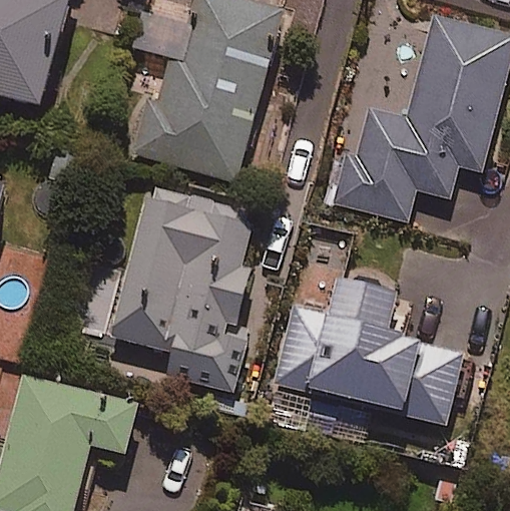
[(67,0),(0,0),(0,94),(40,105),(67,0)]
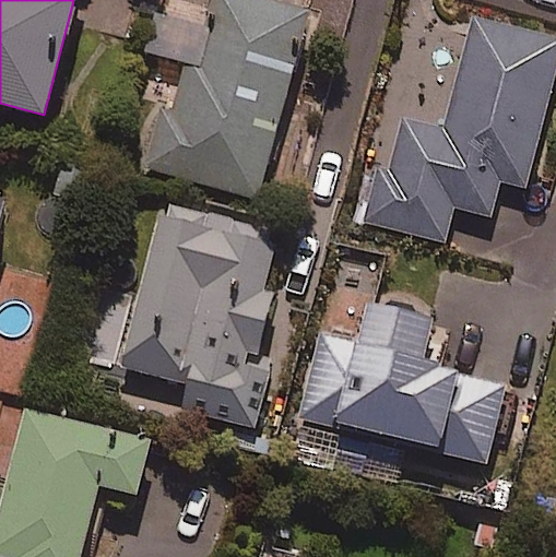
[(310,13),(261,0),(212,0),(193,68),(175,62),(144,167),(258,199),(310,13)]
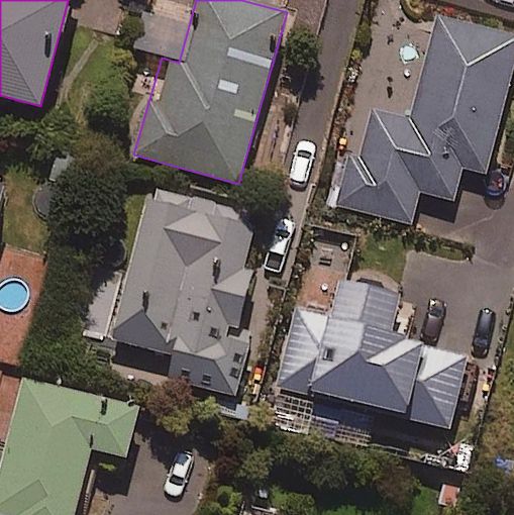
[(410,114),(369,104),(356,155),(350,153),(337,207),(413,225),(421,193),(455,201),(464,169),(488,175),(513,67),(513,34),(434,16),(410,114)]
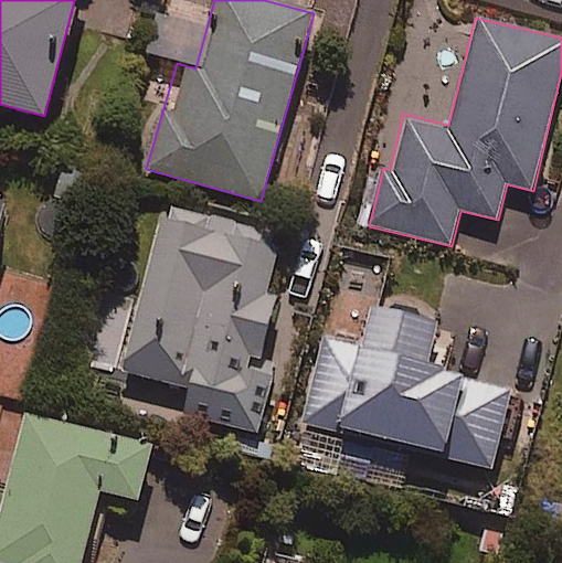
[(0,241),(11,201),(0,198),(0,241)]
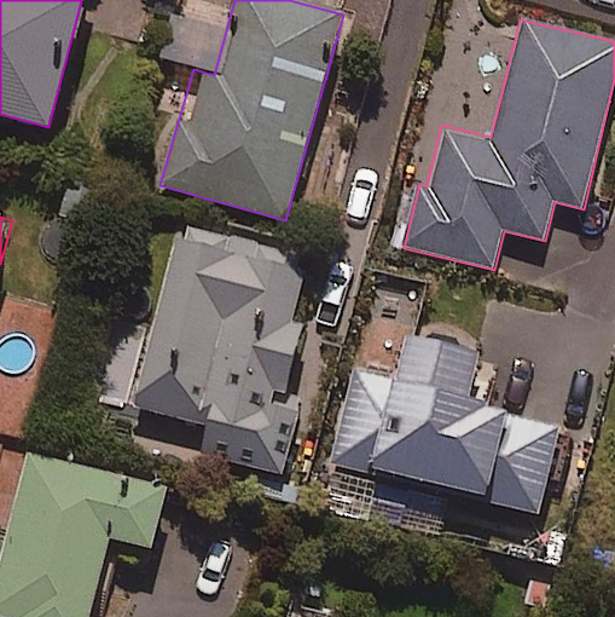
[(307,255),(180,225),(134,408),(204,425),(197,453),(284,474),(302,402),(283,397),(301,323),(291,321),(307,255)]
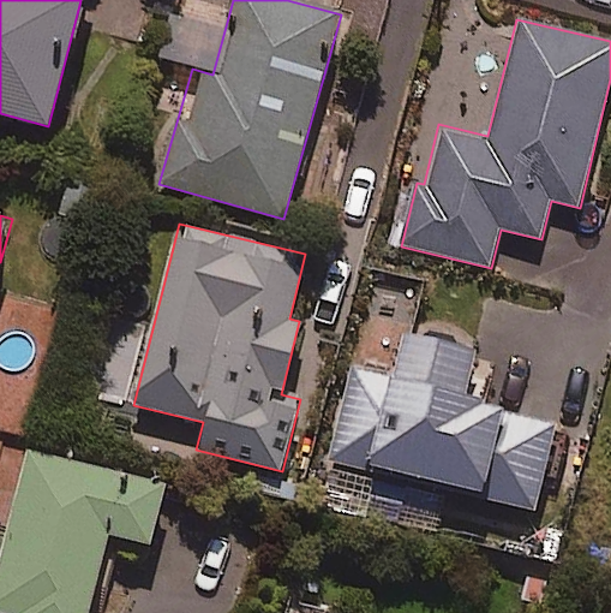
[(328,459),(375,472),(363,513),(399,524),(411,483),(532,518),(557,428),(463,402),(478,352),(406,332),(391,379),(354,368),(328,459)]
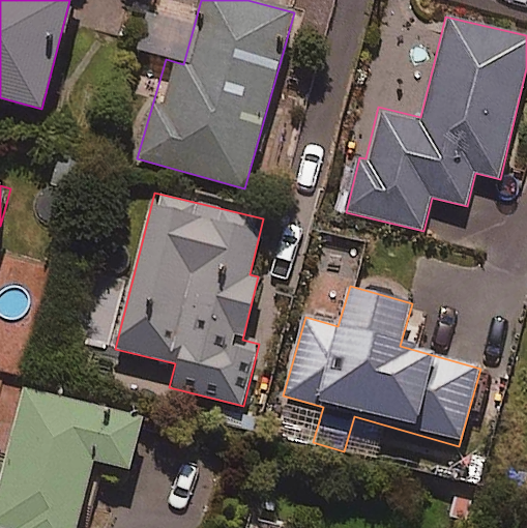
[(24,389),(0,481),(0,525),(7,527),(76,527),(93,460),(129,469),(142,419),(24,389)]
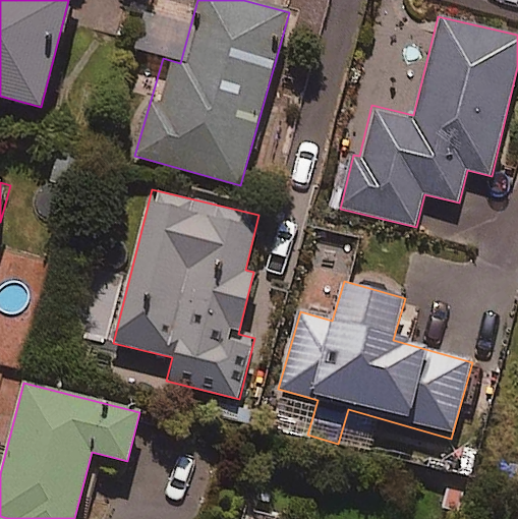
[(269,518),(238,510),(236,518),(269,518)]
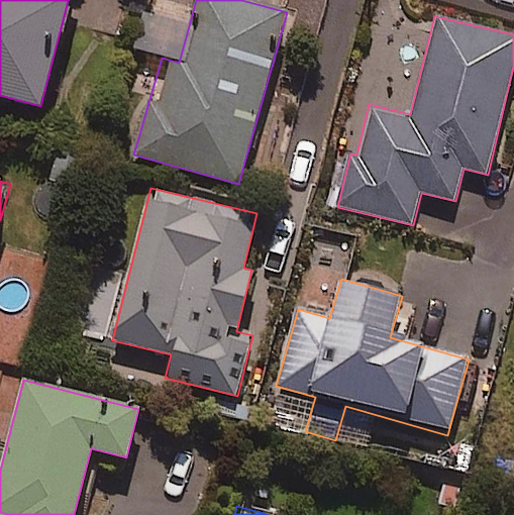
All buildings are outlined.
